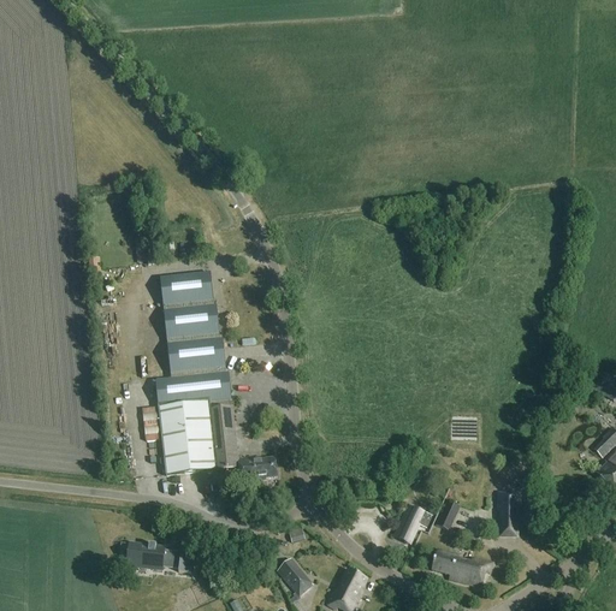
[(100,255),(89,257),(90,267),(98,266),(98,261),(100,260),(100,255)]
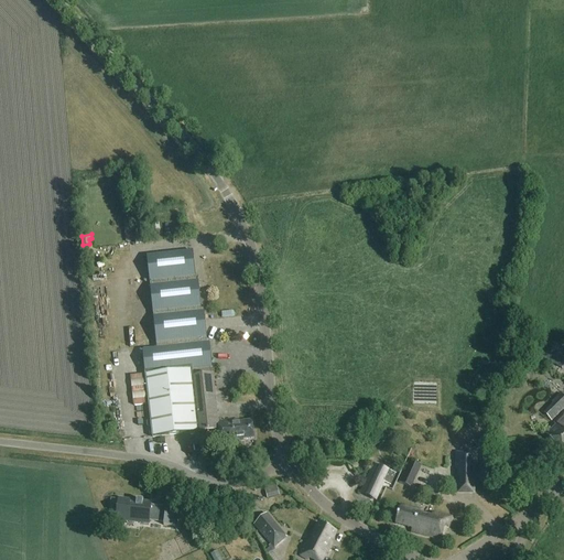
[(196,278),(193,247),(147,251),(156,345),(142,347),(152,433),(218,427),(220,440),(243,437),(243,435),(253,434),(251,417),(239,418),(239,416),(232,417),(232,416),(218,417),(213,369),(210,369),(209,364),(213,364),(209,338),(207,340),(204,308),(202,309),(198,278),(196,278)]
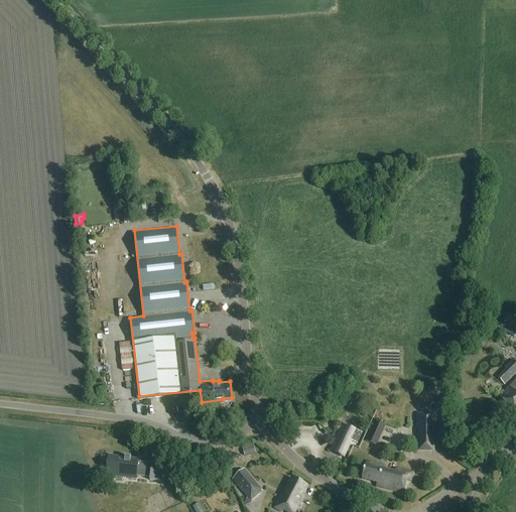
[(515,318),(504,312),(497,325),(514,334),(515,330),(515,318)]
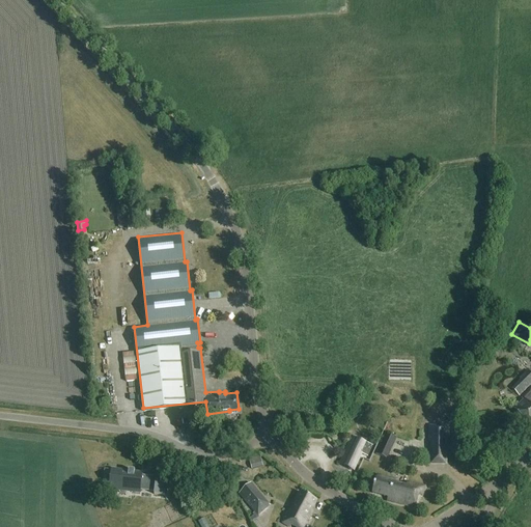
[(530,369),(528,366),(510,384),(520,392),(530,381),(530,369)]
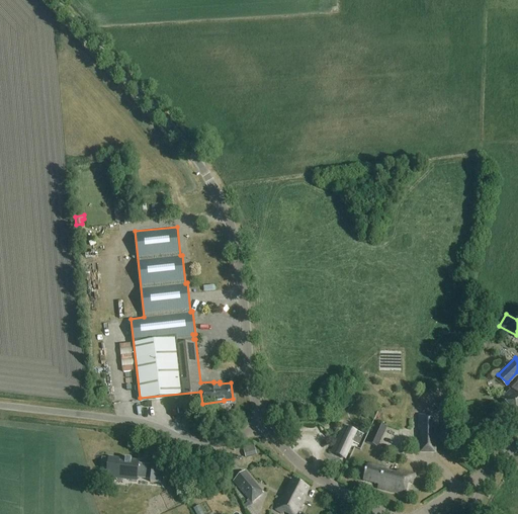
[(517,378),(510,388),(511,389),(502,398),(517,412),(517,411),(517,378)]
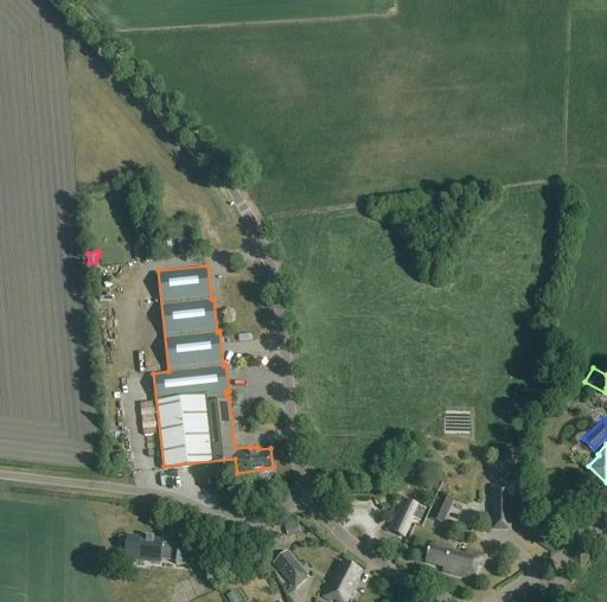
[(490,481),(490,501),(492,501),(491,526),(511,526),(511,508),(513,508),(513,481),(504,481),(504,484),(499,484),(499,481),(490,481)]
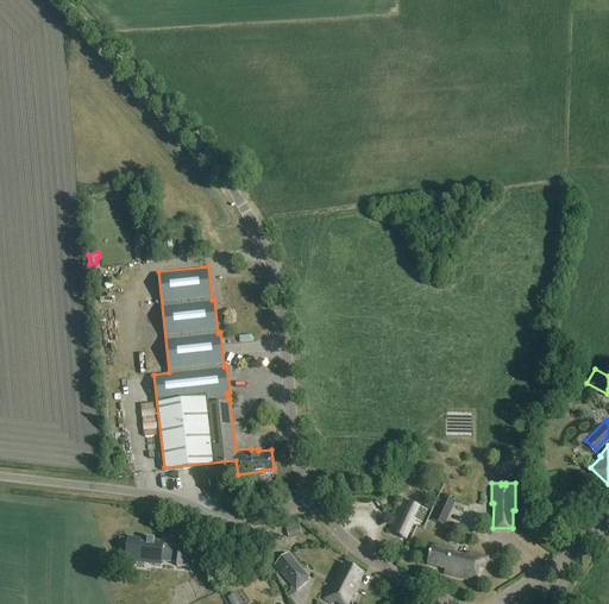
[(429,516),(445,522),(456,498),(441,492),(429,516)]
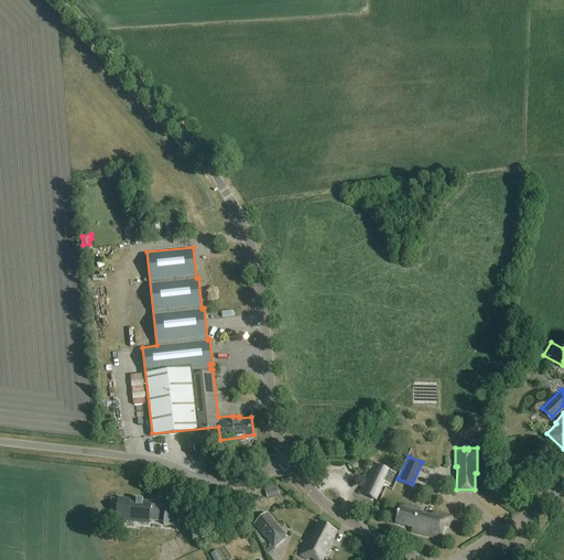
[(396,471),(373,460),(359,490),(375,497),(383,478),(390,482),(396,471)]
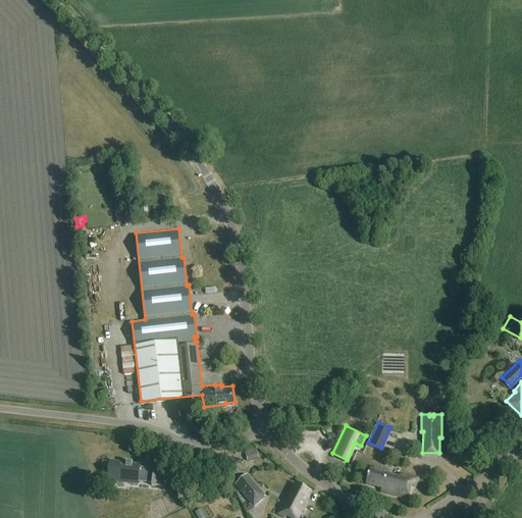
[(256,446),(245,448),(247,458),(258,456),(256,446)]
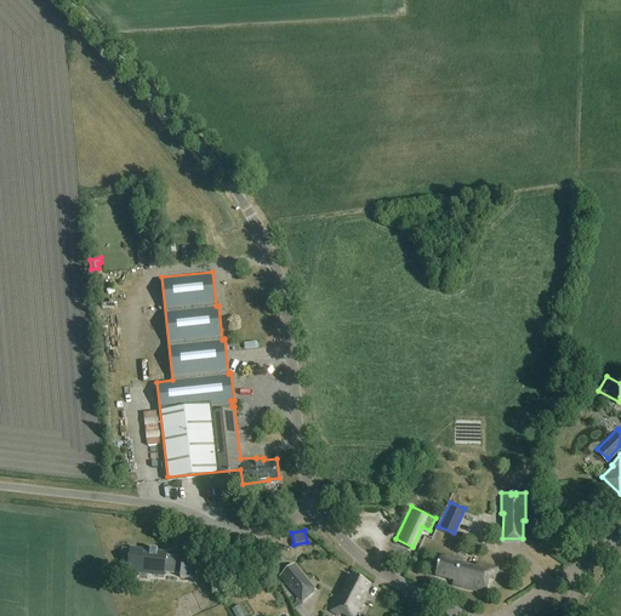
[(166,552),(166,549),(157,548),(158,547),(151,547),(151,548),(131,546),(127,568),(140,570),(141,564),(154,566),(153,571),(164,572),(164,570),(166,552)]
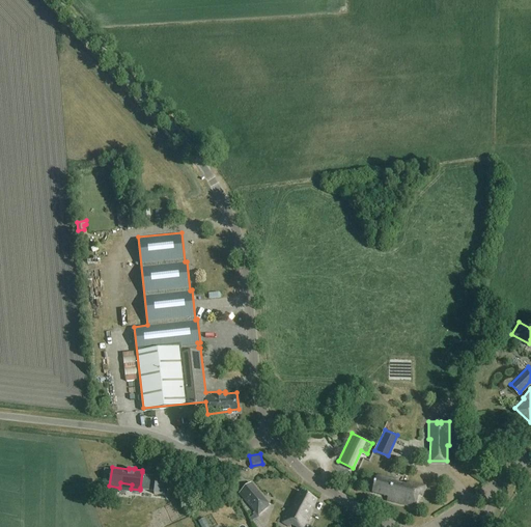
[(155,489),(154,491),(165,493),(167,473),(157,472),(156,474),(155,489)]
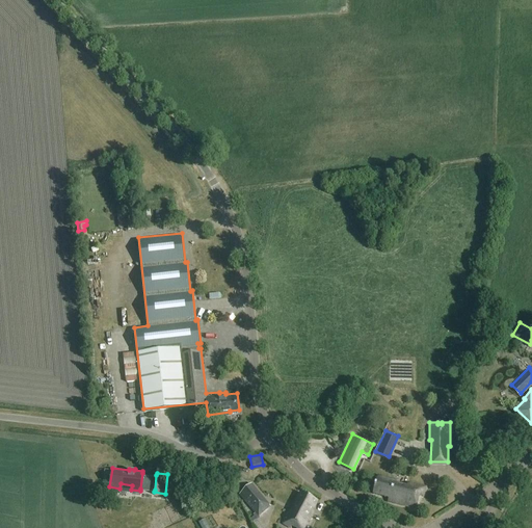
[(377,473),(372,492),(388,496),(387,499),(416,507),(419,493),(424,495),(427,484),(407,479),(406,482),(397,480),(397,478),(377,473)]
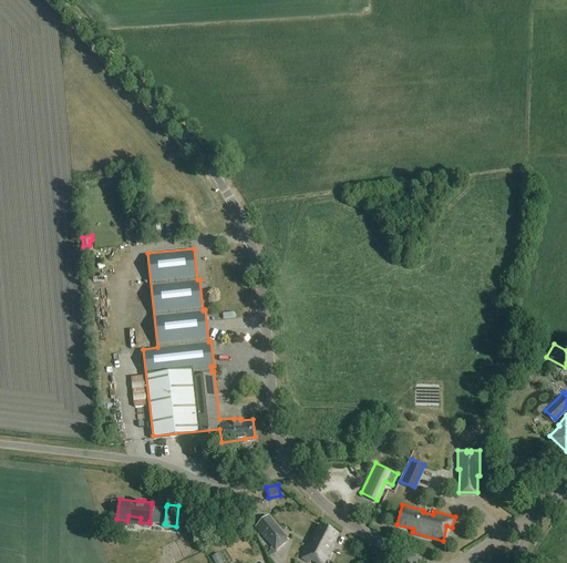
[(286,535),(268,514),(257,524),(275,545),(286,535)]
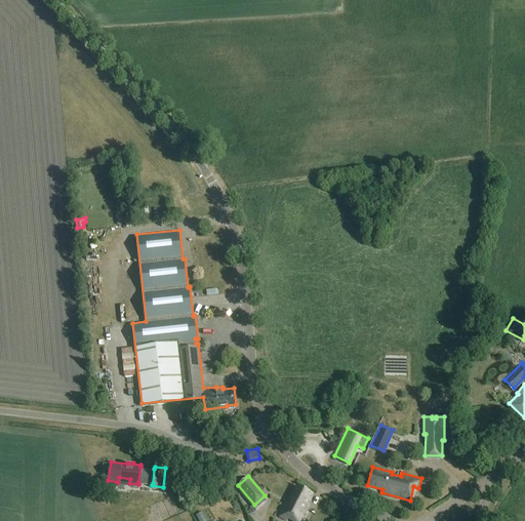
[(313,491),(296,484),(288,502),(285,501),(279,514),(287,518),(288,516),(293,518),(293,520),(294,520),(303,520),(308,511),(306,511),(309,504),(308,504),(313,491)]
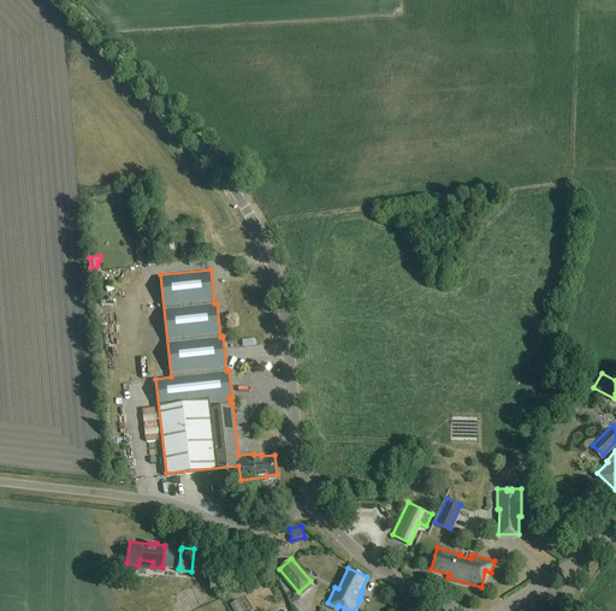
[(230,598),(235,610),(243,607),(238,594),(230,598)]
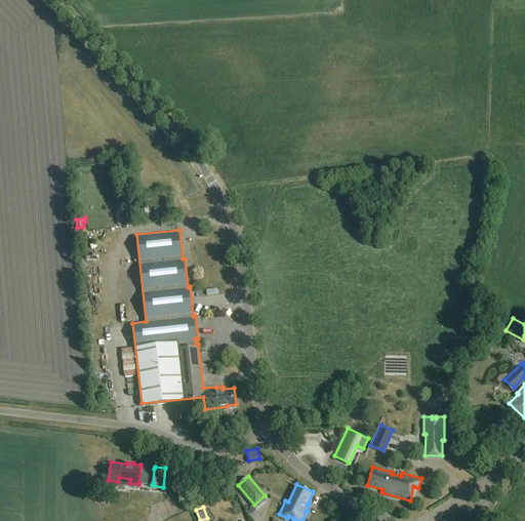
All buildings are outlined.
